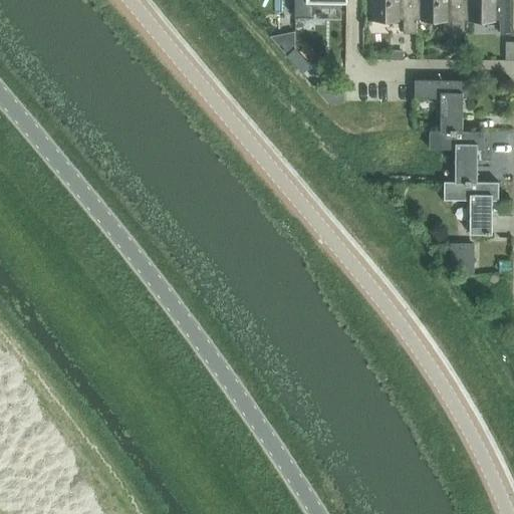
[(295,0),(295,17),(314,17),(314,1),(346,2),(346,0),(295,0)]
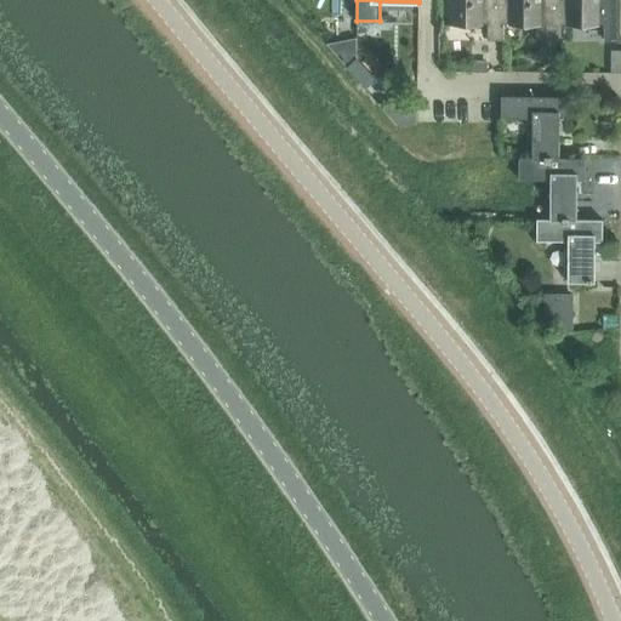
[(505,41),(505,26),(503,26),(503,0),(444,0),(445,24),(489,24),(489,41),(505,41)]
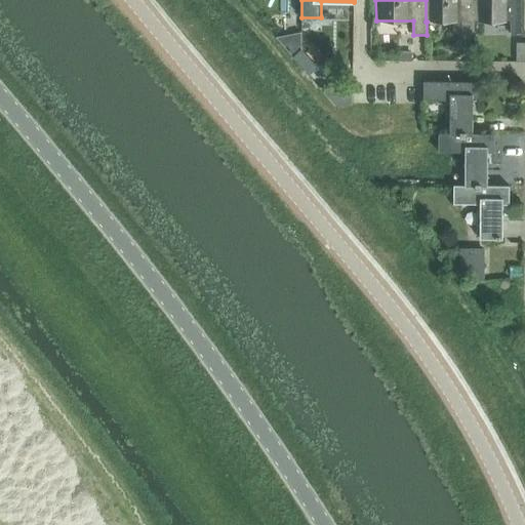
[(476,36),(476,21),(475,21),(475,0),(426,0),(426,22),(427,22),(462,22),(462,35),(476,36)]
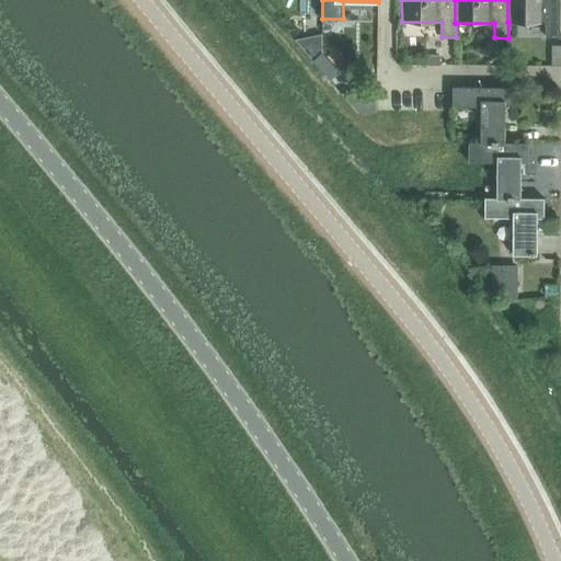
[(507,0),(507,22),(508,22),(547,23),(547,38),(560,38),(560,0),(507,0)]
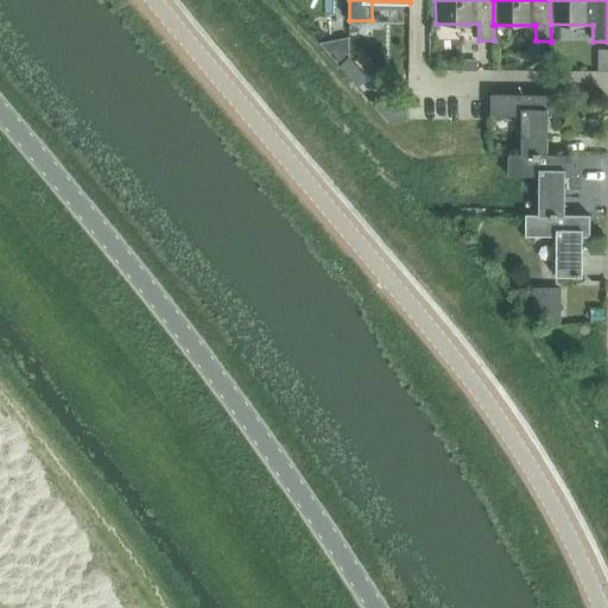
[(521,116),(521,156),(549,156),(549,116),(557,116),(557,96),(492,95),(492,116),(521,116)]
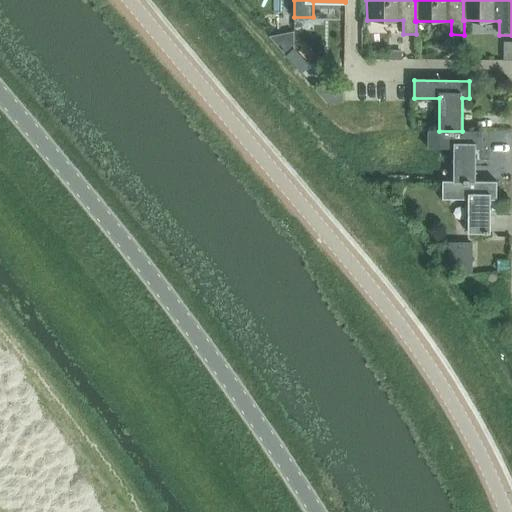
[(454,148),(454,181),(476,182),(476,148),(483,149),(483,131),(462,131),(439,131),(428,131),(428,148),(454,148)]
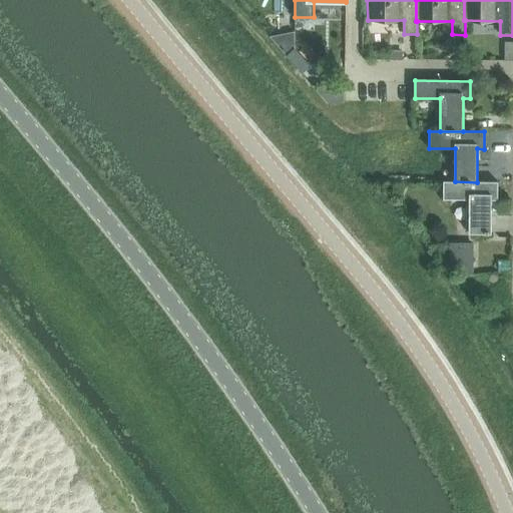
[(498,200),(498,182),(477,182),(455,181),(444,181),(444,199),(470,199),(470,233),(491,233),(492,200),(498,200)]
